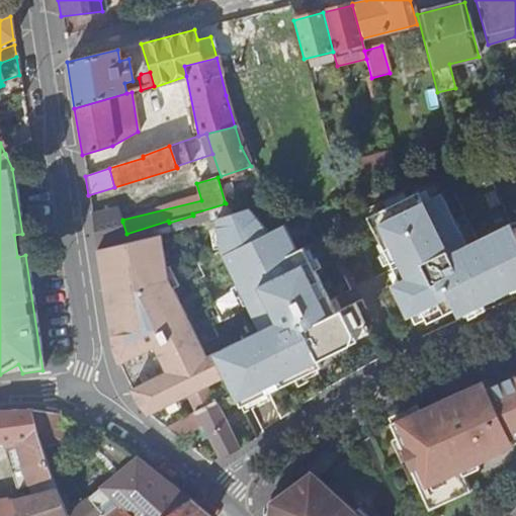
[(515,290),(515,232),(512,224),(465,247),(439,194),(423,202),(418,192),(367,218),(400,281),(393,284),(408,317),(421,311),(427,324),(455,310),(458,317),(510,290),(511,292),(515,290)]
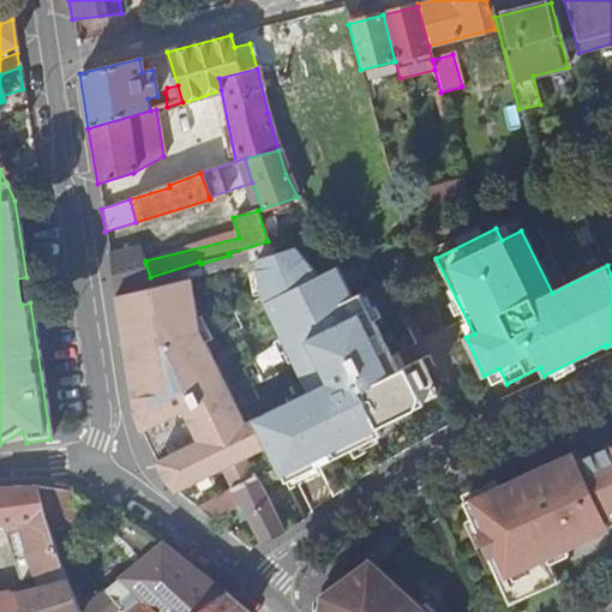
[(271,253),(268,241),(228,253),(229,256),(201,264),(199,262),(150,277),(145,263),(109,270),(114,297),(189,277),(203,275),(255,259),(271,253)]
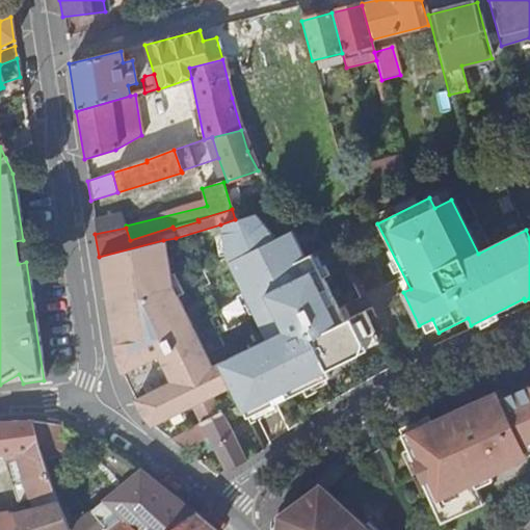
[(126,228),(126,226),(123,212),(93,219),(95,234),(126,228)]
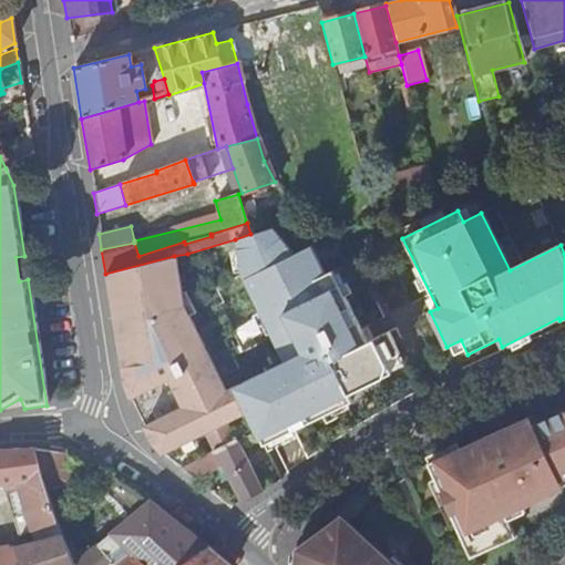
[(246,285),(311,253),(308,247),(291,255),(271,228),(250,234),(235,239),(240,275),(246,285)]
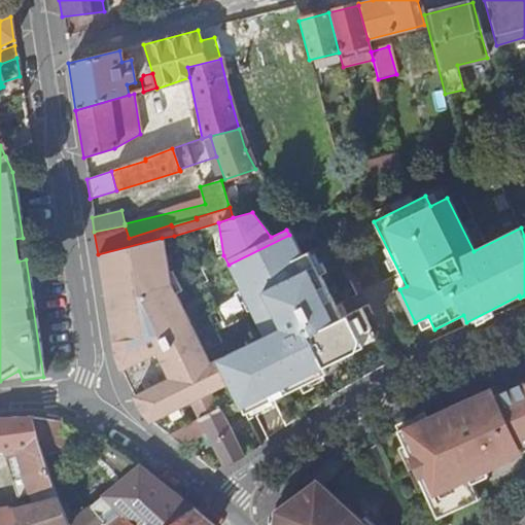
[(321,366),(360,348),(344,316),(340,318),(307,252),(300,255),(289,235),(229,265),(264,337),(252,342),(300,386),(325,374),(321,366)]
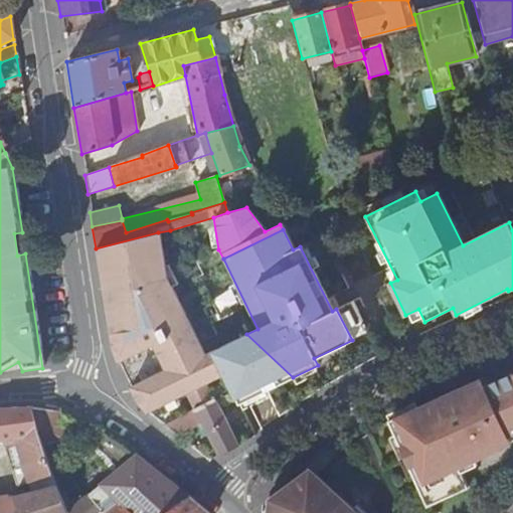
[(25,253),(22,232),(14,233),(17,255),(25,253)]
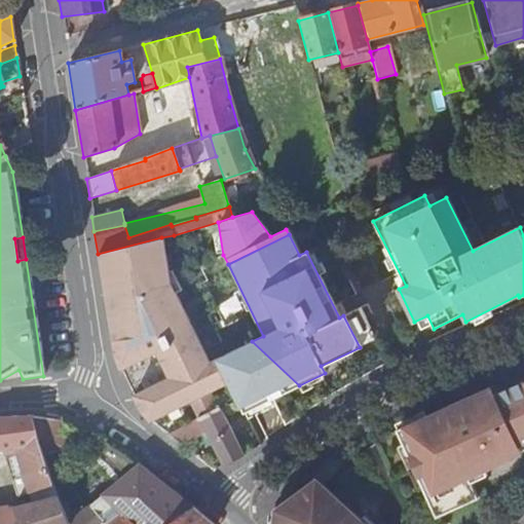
[(108,322),(173,291),(167,282),(161,237),(98,254),(108,322)]
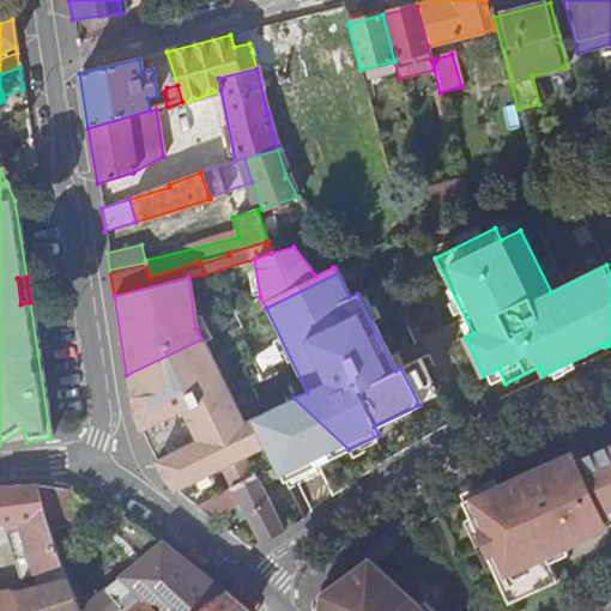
[(283,482),(349,449),(294,398),(242,423),(201,339),(126,375),(132,419),(139,431),(181,412),(195,442),(153,461),(164,482),(175,490),(266,446),(277,469),(283,482)]
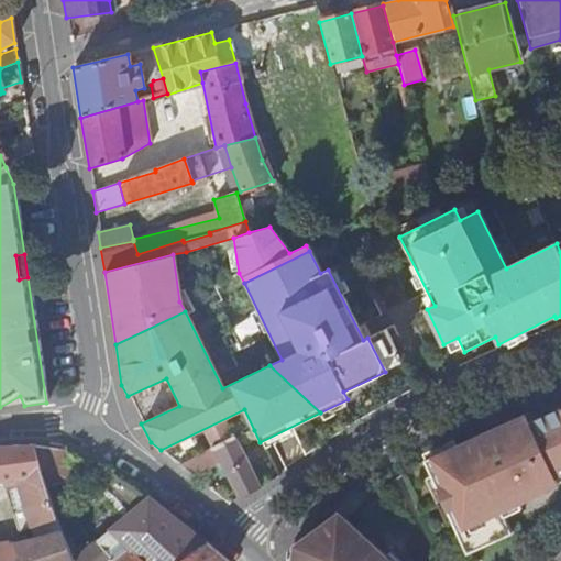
[(367,338),(385,372),(387,371),(381,359),(395,352),(384,330),(367,338)]
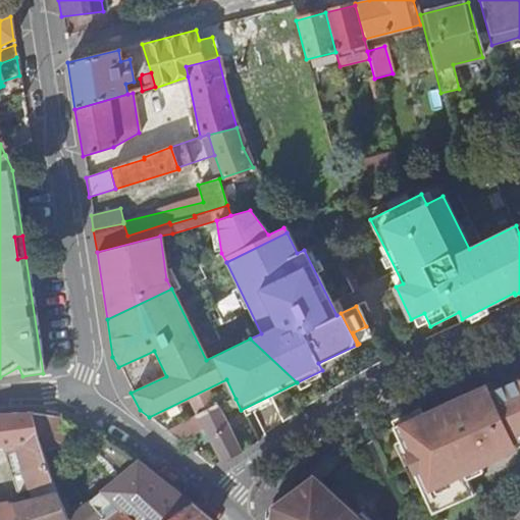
[(409,490),(413,504),(423,519),(430,519),(467,504),(463,491),(509,467),(508,457),(519,451),(519,379),(480,399),(461,406),(455,400),(386,434),(400,462),(392,465),(404,486),(409,490)]
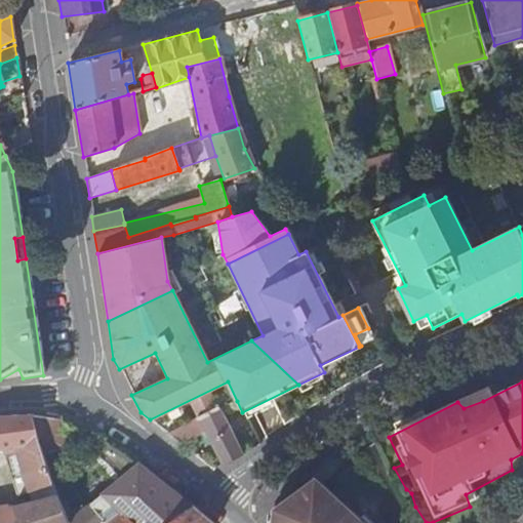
[(213,409),(167,434),(173,439),(182,435),(179,431),(200,419),(224,468),(241,454),(218,410),(216,406),(212,407),(213,409)]
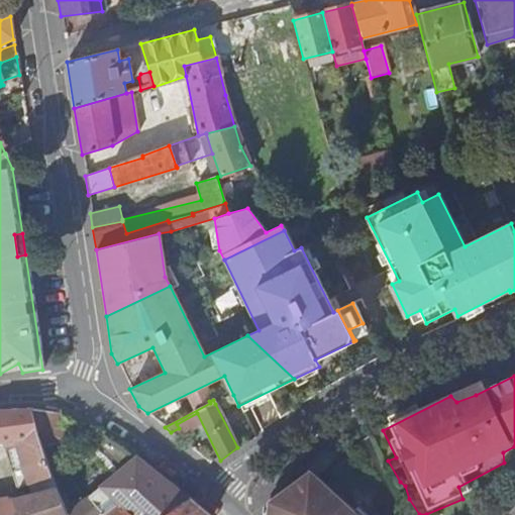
[(0,445),(3,444),(14,441),(16,447),(4,450),(16,491),(28,488),(30,497),(7,503),(6,500),(0,501),(0,514),(65,514),(47,474),(37,443),(29,412),(0,413),(0,445)]
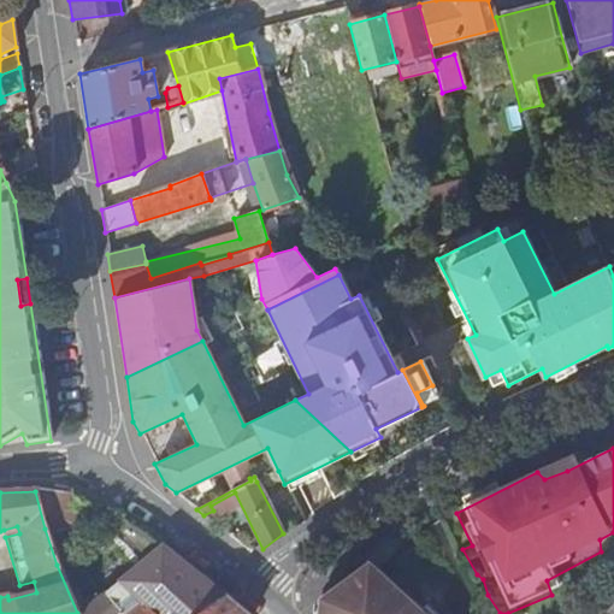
[(35,491),(45,529),(74,520),(65,496),(35,491)]
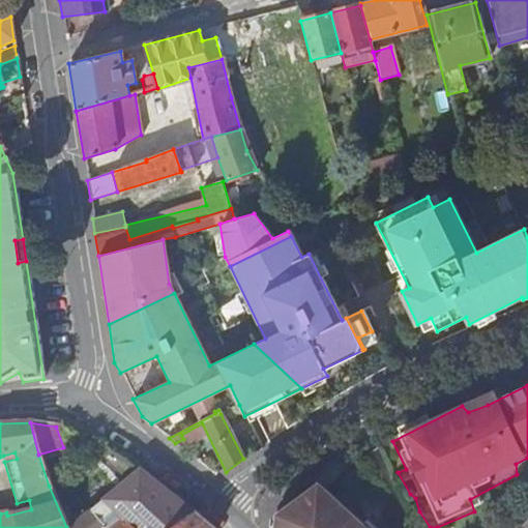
[(139,471),(107,450),(98,462),(117,474),(114,479),(123,484),(139,471)]
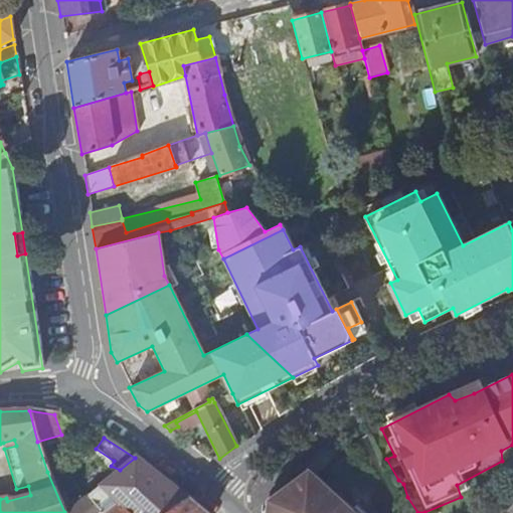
[(3,443),(4,449),(16,446),(14,440),(3,443)]
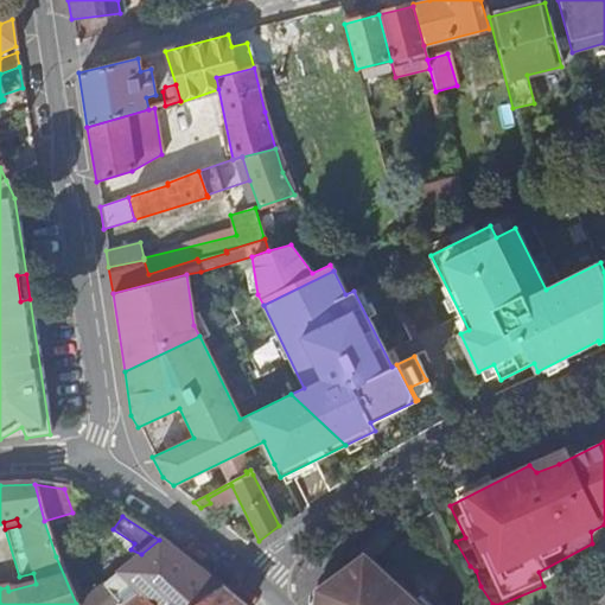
[(305,583),(304,604),(443,604),(367,535),(305,583)]
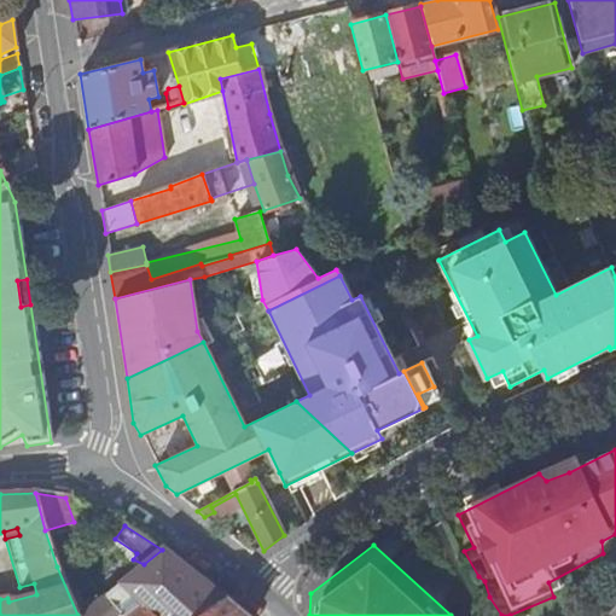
[(111,592),(82,615),(126,615),(140,605),(150,615),(201,615),(225,599),(196,579),(197,577),(162,550),(144,564),(111,592)]
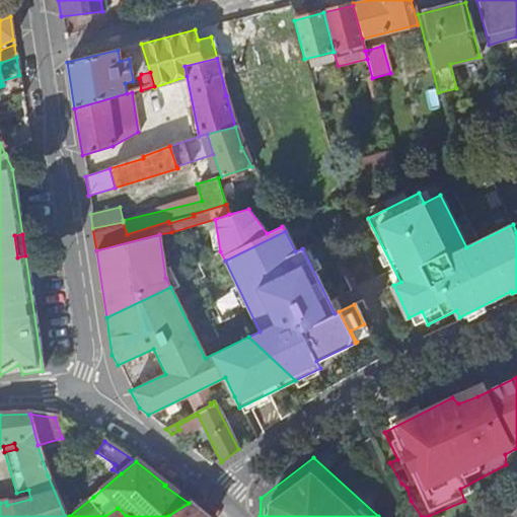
[(206,516),(189,503),(168,516),(206,516)]
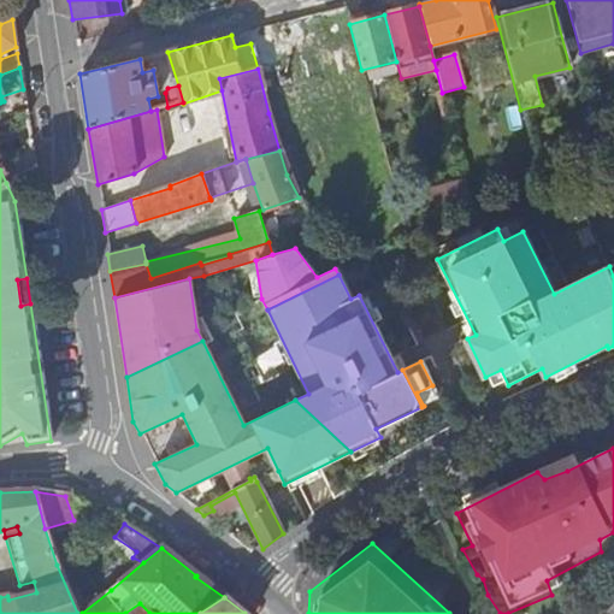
[(149,613),(140,603),(125,613),(149,613)]
